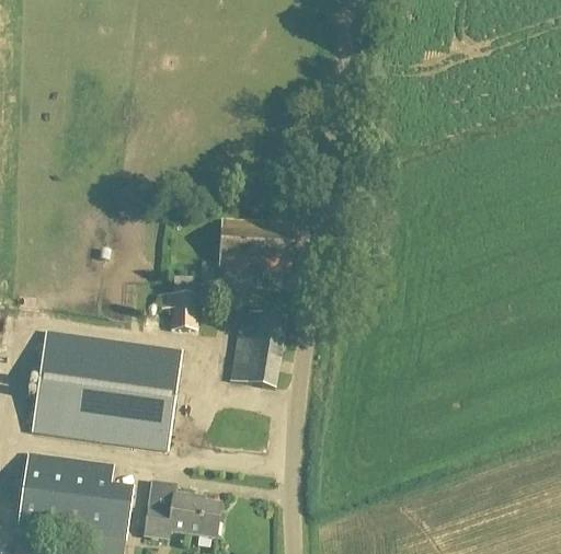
[(289,270),(292,222),(220,218),(217,266),(289,270)]
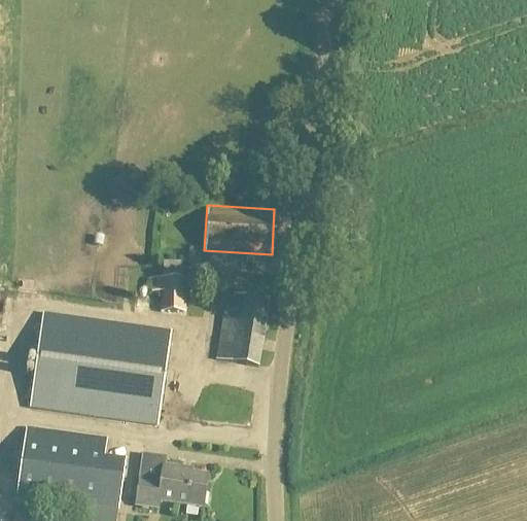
[(185,310),(186,276),(149,276),(149,289),(159,290),(159,309),(185,310)]
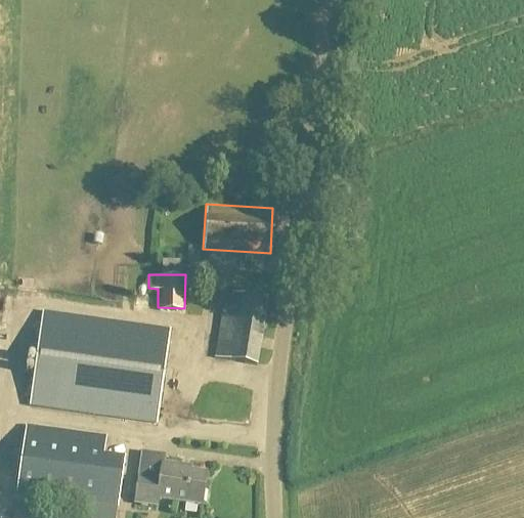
[(257,362),(267,296),(231,290),(229,301),(224,300),(215,355),(257,362)]
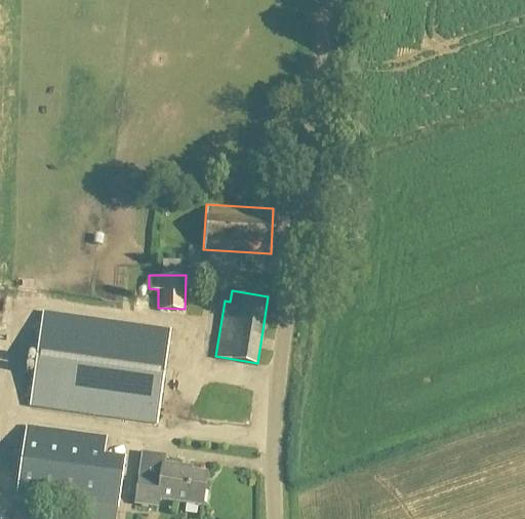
[(157,423),(170,326),(42,309),(29,404),(157,423)]
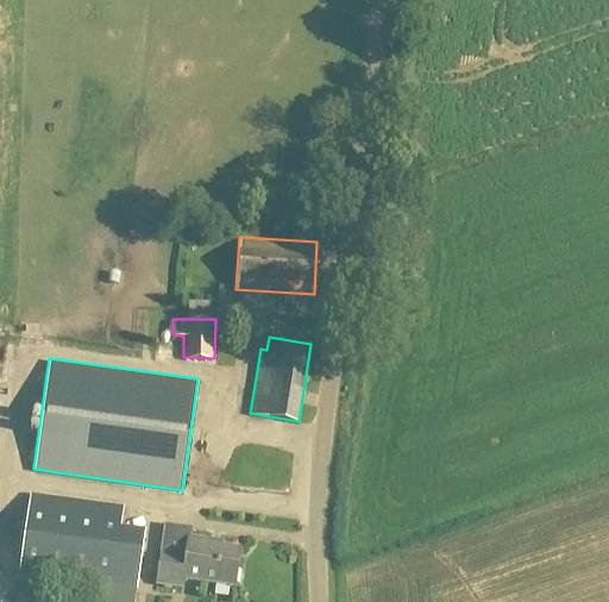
[(143,531),(118,527),(120,505),(29,493),(18,571),(135,587),(143,531)]
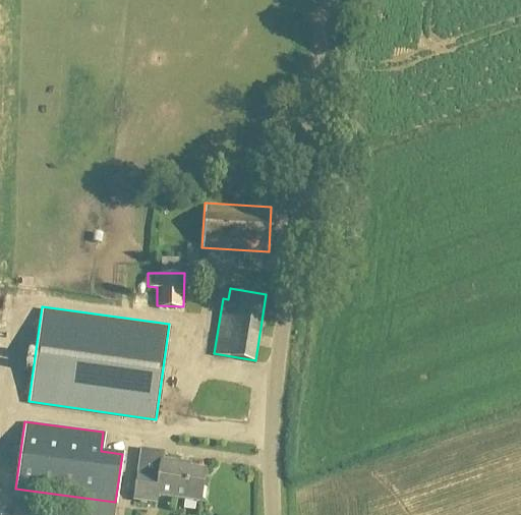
[(199,500),(205,467),(179,464),(180,460),(161,457),(158,474),(137,471),(133,496),(154,499),(155,494),(199,500)]
